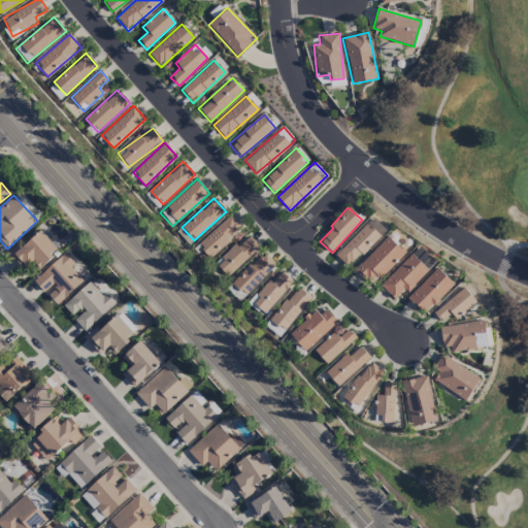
[(209,258),(242,228),(230,215),(197,244),(209,258)]
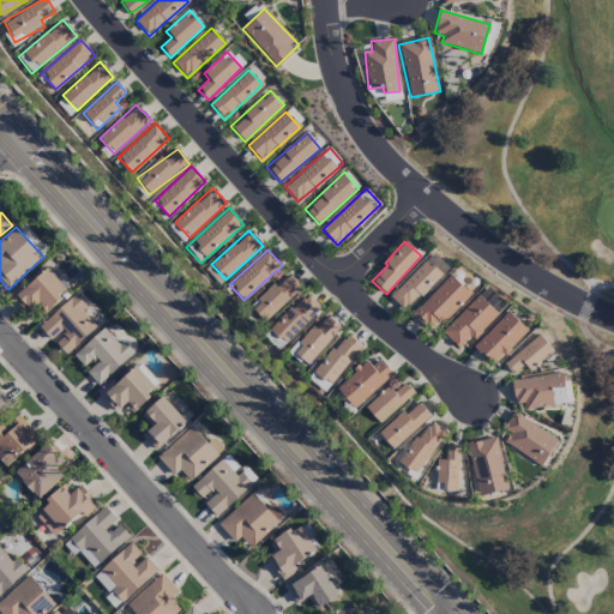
[(390,298),(405,312),(447,268),(432,253),(390,298)]
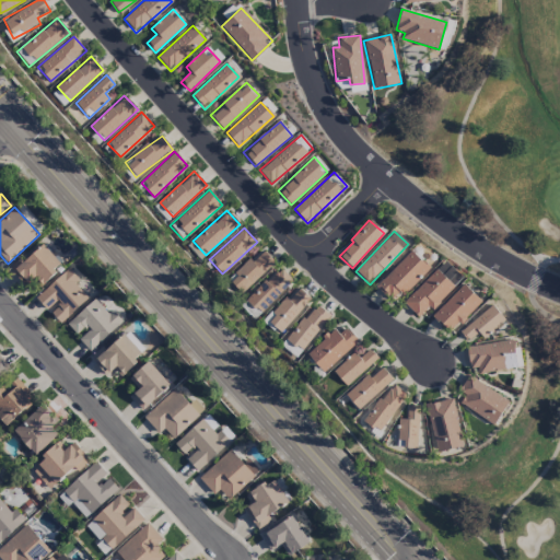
[(61,268),(45,245),(12,269),(24,286),(32,280),(37,287),(61,268)]
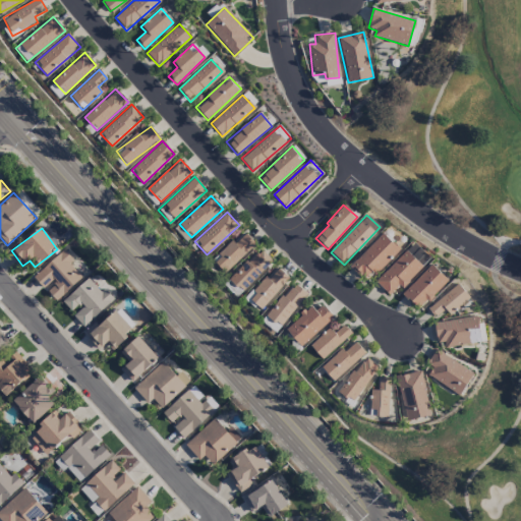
[(400,248),(383,232),(350,267),(366,283),(400,248)]
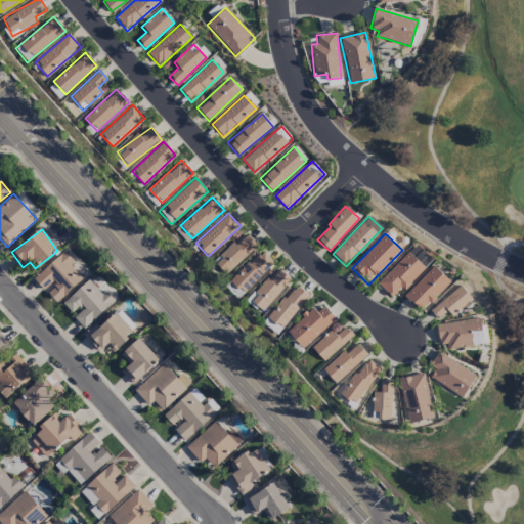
[(233,242),(213,262),(225,275),(257,246),(247,235),(236,245),(233,242)]
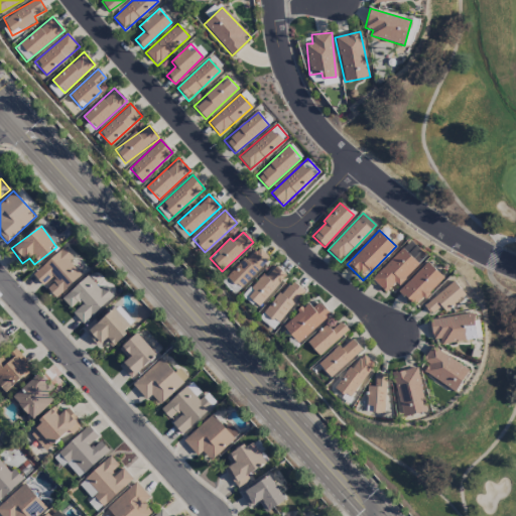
[(399,285),(419,263),(406,251),(413,243),(409,240),(373,280),(386,293),(396,282),(399,285)]
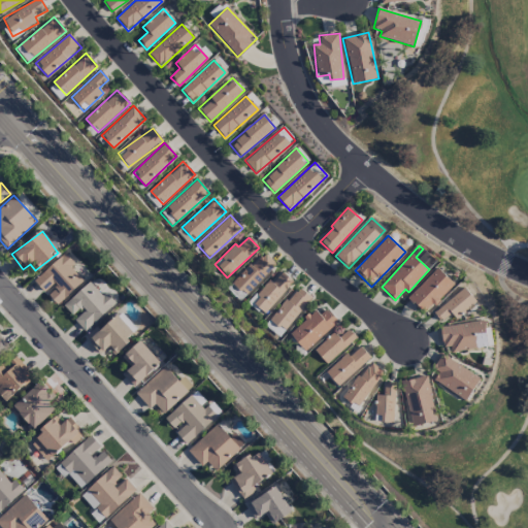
[(276,265),(263,252),(232,283),(245,295),(276,265)]
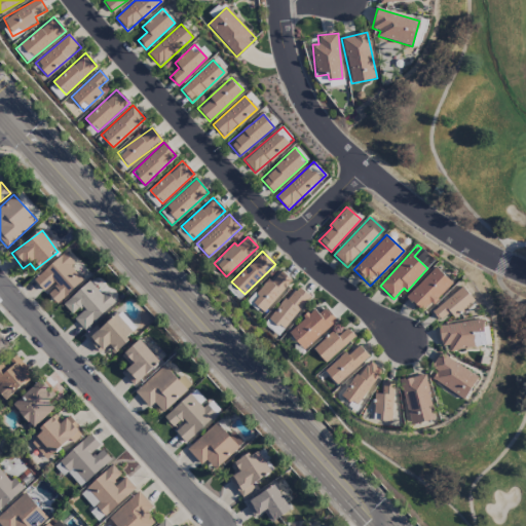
[(33,280),(57,305),(82,280),(70,267),(74,263),(64,252),(33,280)]
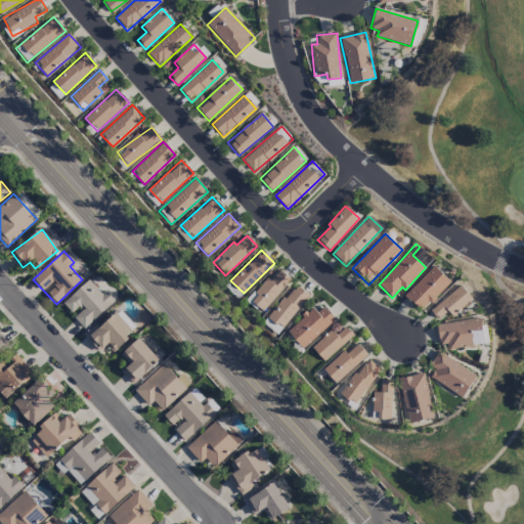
[(449,281),(433,266),(404,296),(421,311),(449,281)]
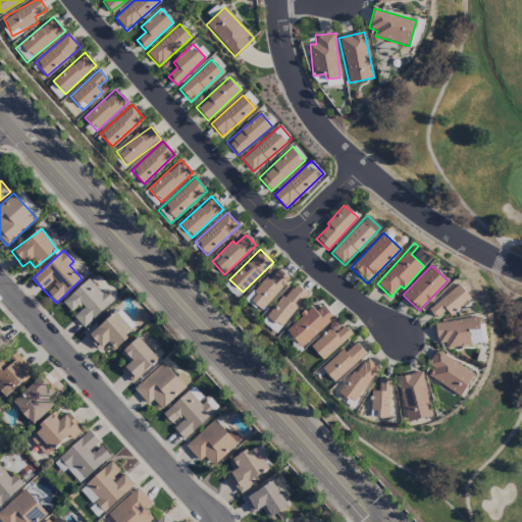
[(250,300),(263,311),(290,277),(275,267),(250,300)]
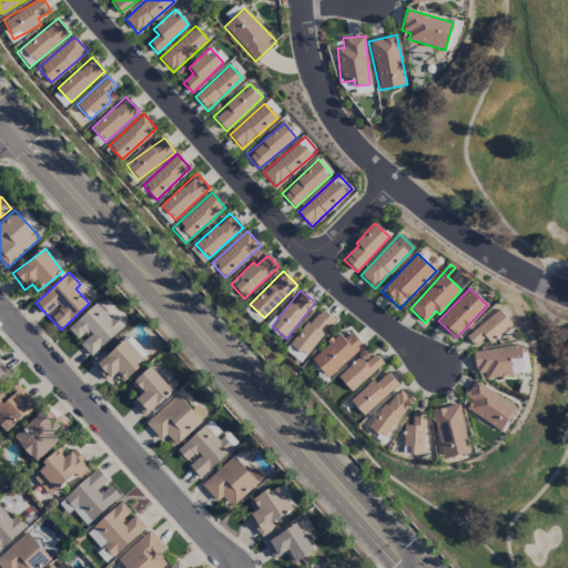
[(124,326),(113,314),(109,317),(95,303),(68,330),(79,342),(78,343),(90,357),(124,326)]
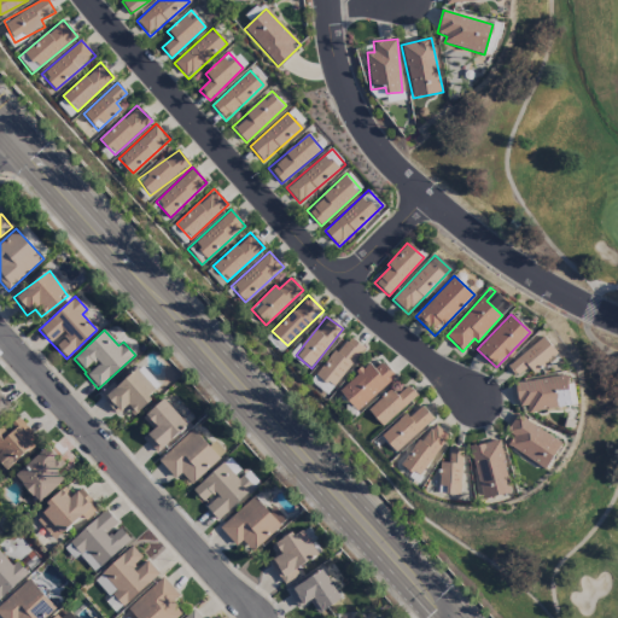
[(363,348),(347,334),(310,382),(327,395),(363,348)]
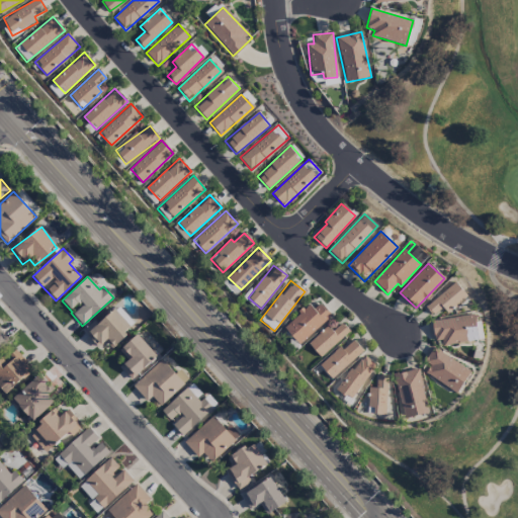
[(467,295),(454,281),(426,309),(433,317),(442,309),(447,314),(467,295)]
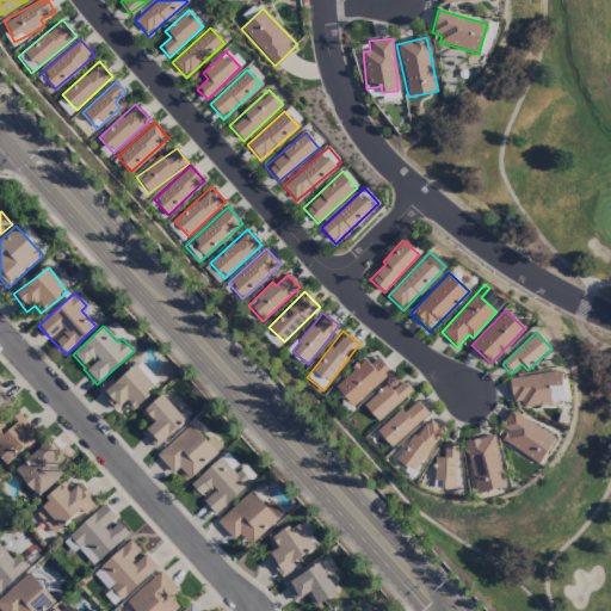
[(364,358),(334,387),(353,408),(392,372),(377,357),(370,364),(364,358)]
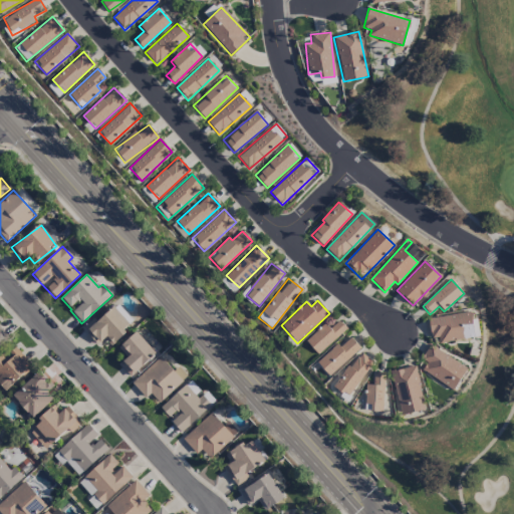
[(97,345),(104,339),(109,345),(132,326),(113,306),(95,322),(93,319),(82,328),(97,345)]
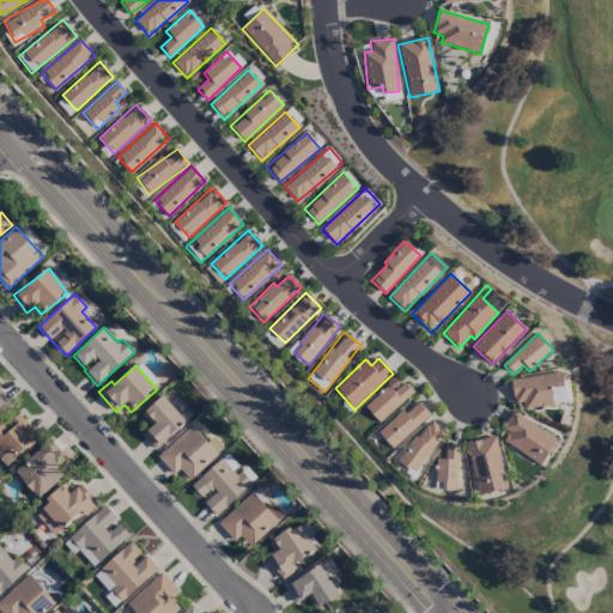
[(522,402),(523,408),(565,404),(563,374),(511,378),(514,404),(522,402)]
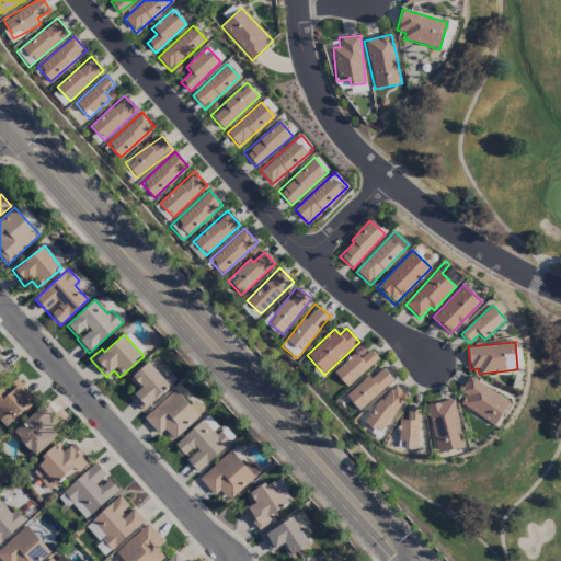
[(347,388),(378,358),(369,350),(361,358),(354,353),(333,373),(347,388)]
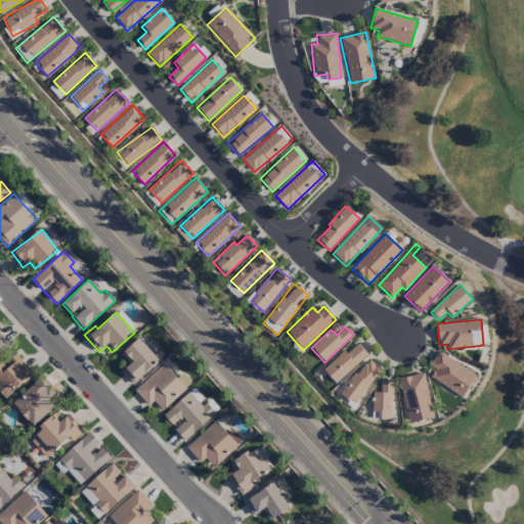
[(0,353),(9,345),(0,335),(0,353)]
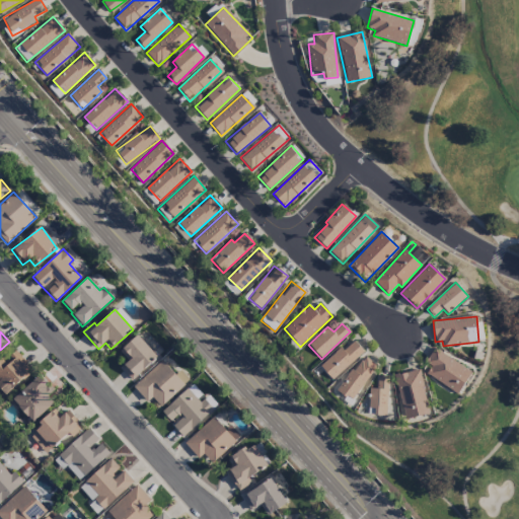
[(119,352),(128,361),(120,368),(131,381),(157,357),(137,335),(119,352)]
